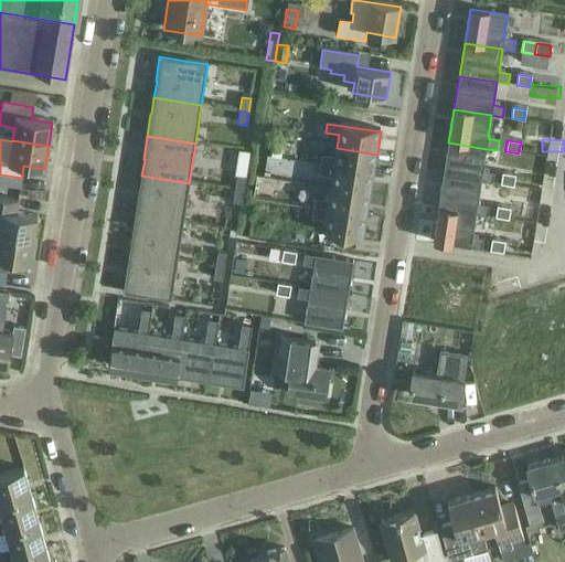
[(492,183),(493,173),(482,172),(487,149),(448,142),(444,177),(481,182),(492,183)]
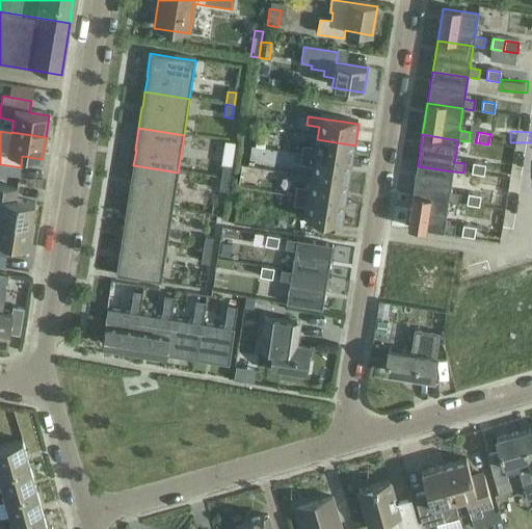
[(351,165),(355,146),(317,139),(316,149),(302,147),(301,157),(351,165)]
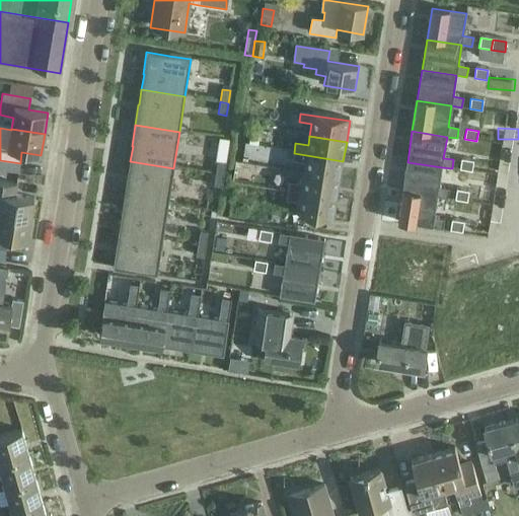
[(218,141),(215,162),(217,162),(225,163),(228,142),(218,141)]
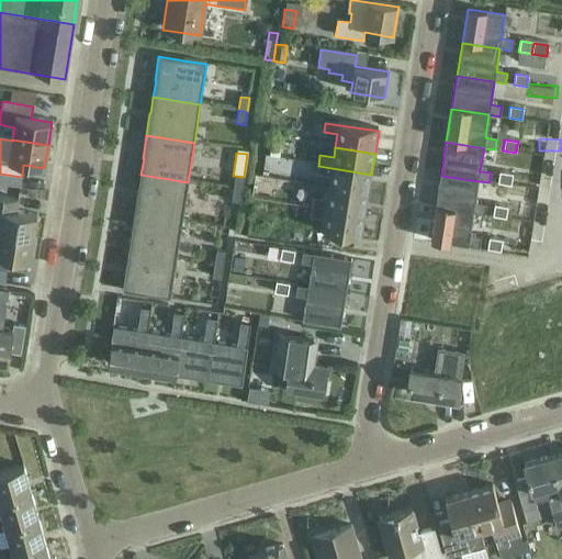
[(368,196),(371,175),(318,166),(316,175),(330,177),(328,189),(368,196)]
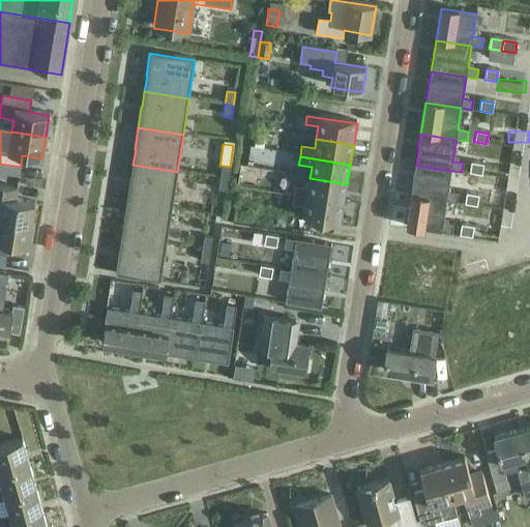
[(0,164),(0,174),(19,177),(21,167),(0,164)]
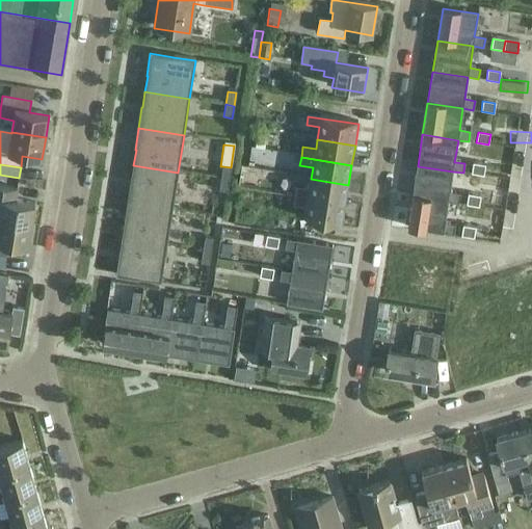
[(246,164),(245,180),(257,181),(259,165),(246,164)]
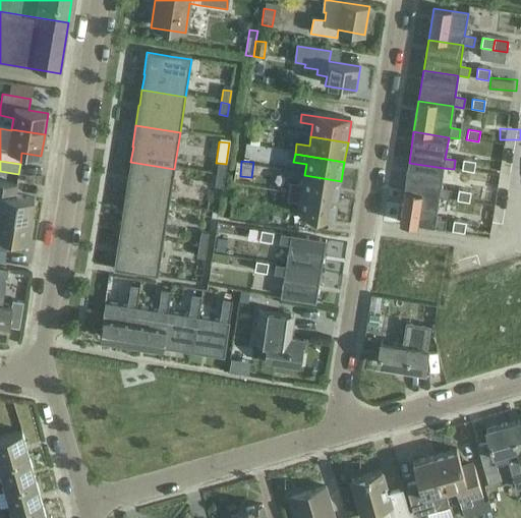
[(473,173),(475,162),(463,161),(461,171),(473,173)]
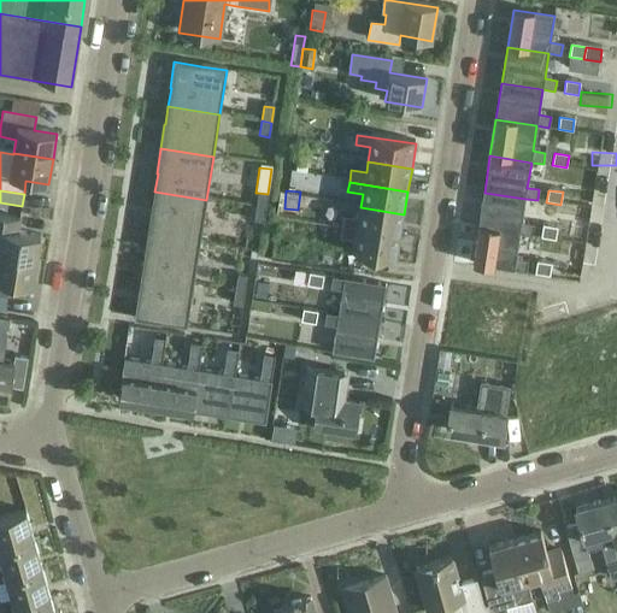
[(200,242),(206,200),(154,192),(152,210),(151,210),(147,234),(200,242)]
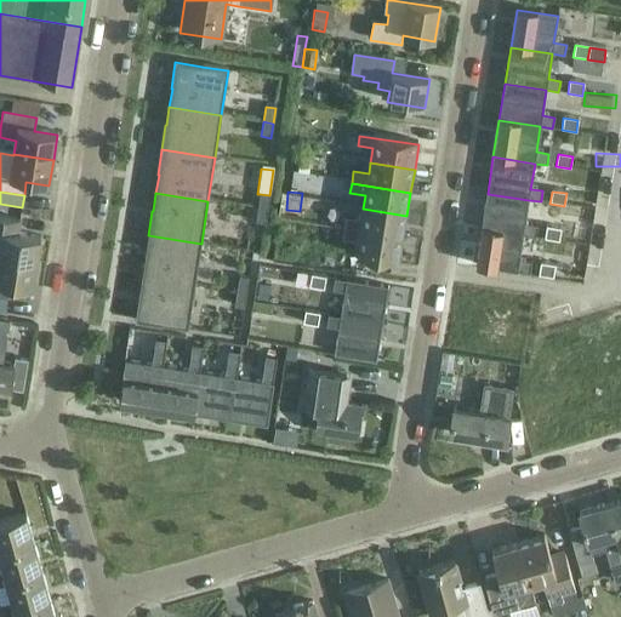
[(267,210),(269,195),(260,194),(257,209),(267,210)]
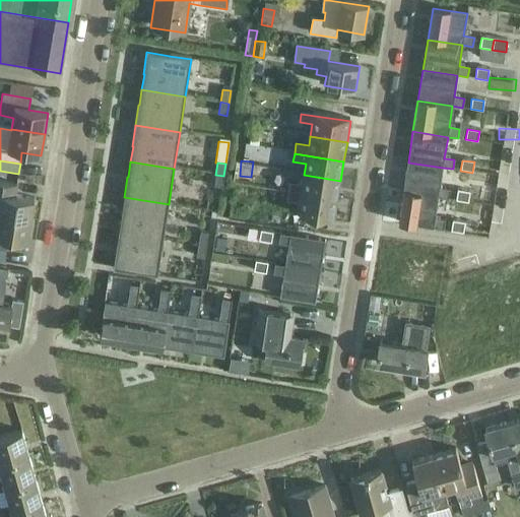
[(448,200),(449,190),(439,189),(443,168),(408,163),(403,193),(438,198),(448,200)]
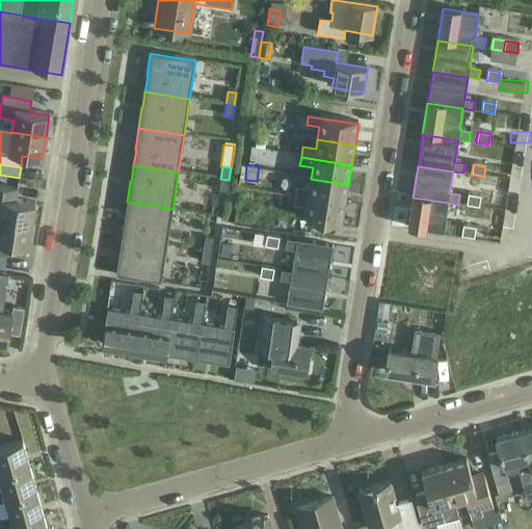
[(227,192),(229,180),(220,179),(218,191),(227,192)]
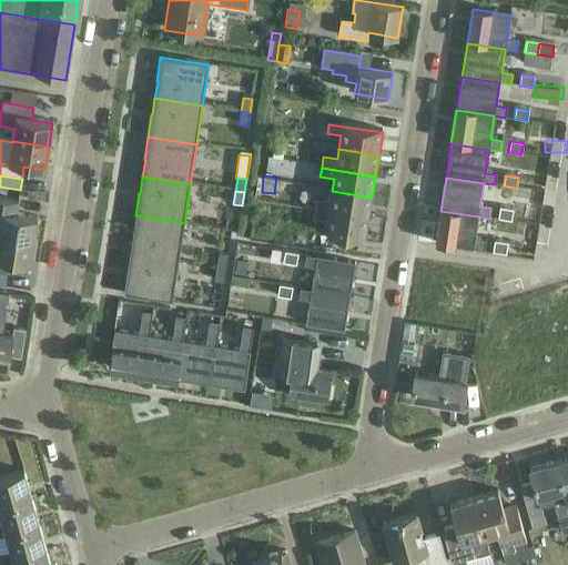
[(368,219),(372,198),(332,191),(330,203),(316,201),(315,211),(368,219)]
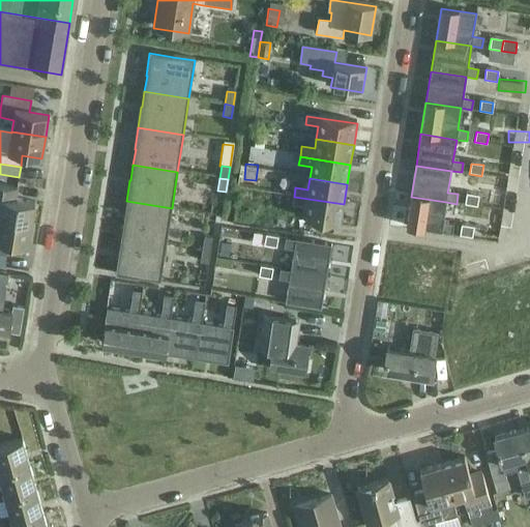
[(17,189),(0,186),(0,220),(31,226),(34,204),(15,201),(17,189)]
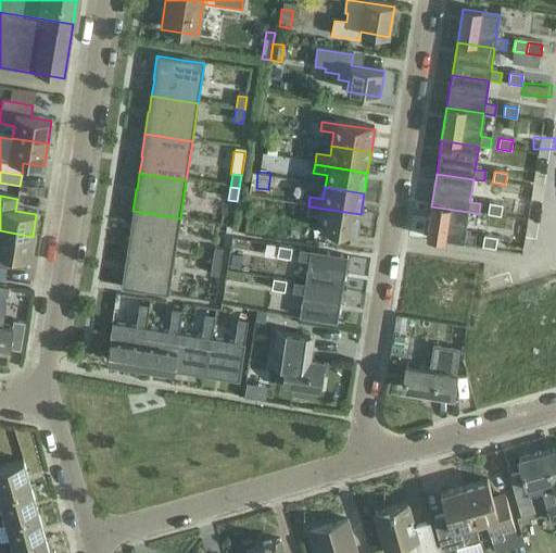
[(500,217),(502,205),(489,203),(487,215),(500,217)]
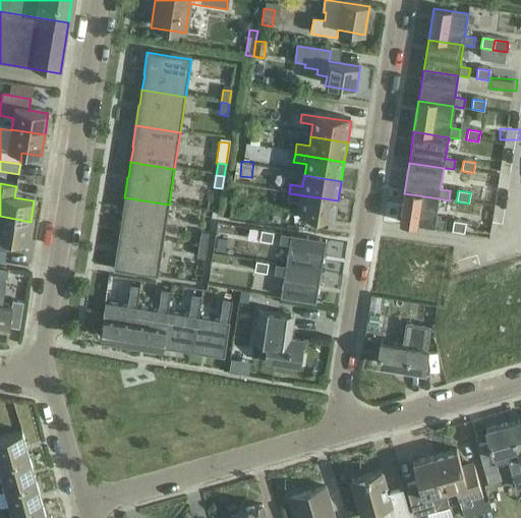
[(335,222),(338,200),(289,193),(287,203),(299,205),(298,216),(335,222)]
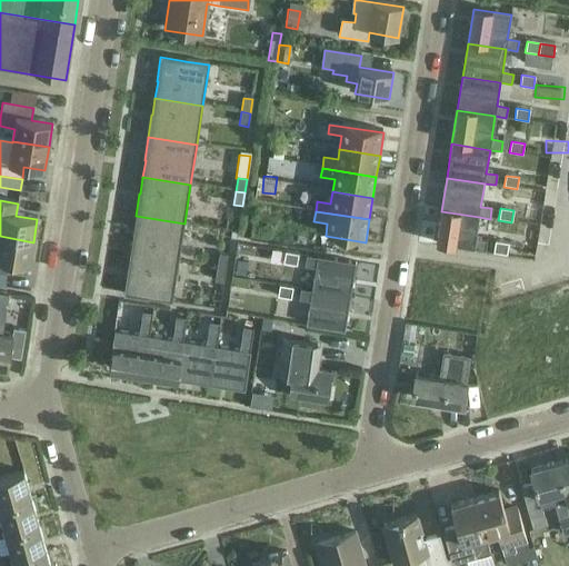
[(485,252),(487,241),(476,240),(479,217),(441,211),(436,245),(473,251),(473,250),(485,252)]
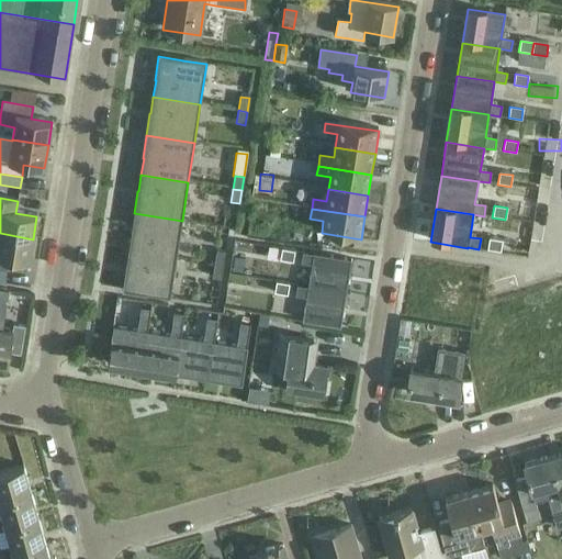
[(176,259),(182,221),(134,213),(131,236),(132,236),(128,252),(176,259)]
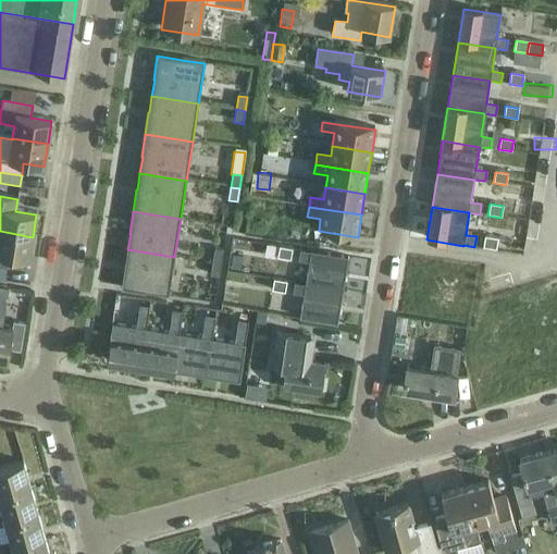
[(0,281),(4,282),(7,269),(9,257),(29,260),(33,237),(0,231),(0,281)]
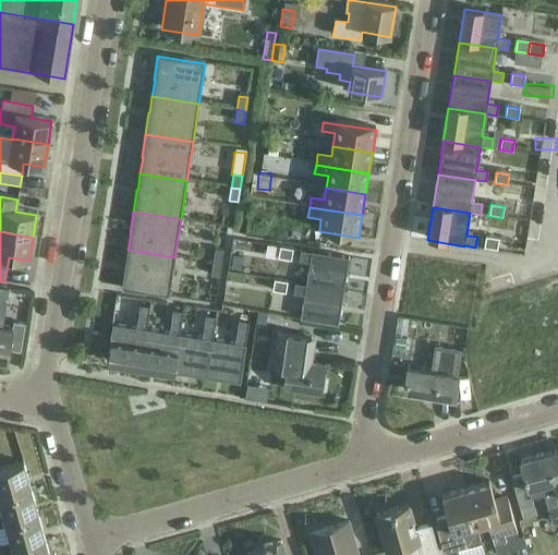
[(497,251),(498,240),(485,238),(484,249),(497,251)]
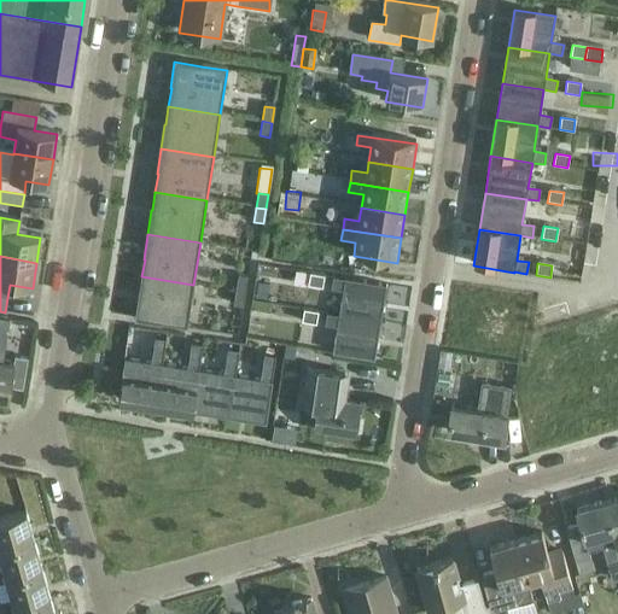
[(321,290),(324,276),(309,274),(307,286),(321,290)]
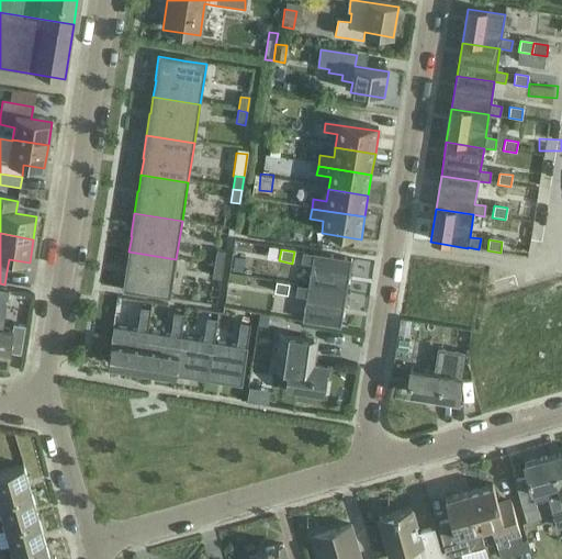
[(169,300),(176,259),(128,252),(126,268),(125,268),(122,292),(146,297),(146,295),(169,300)]
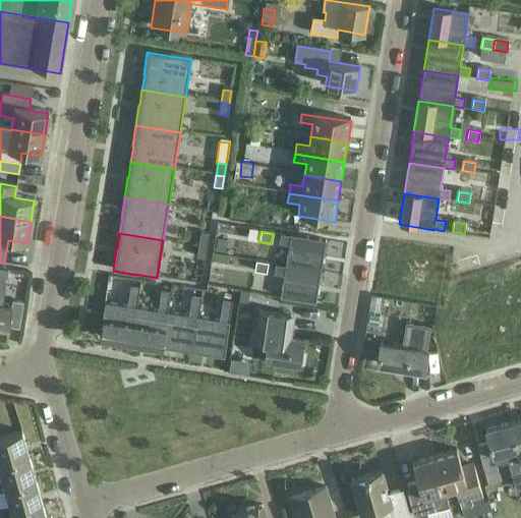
[(207,247),(209,235),(200,234),(198,246),(207,247)]
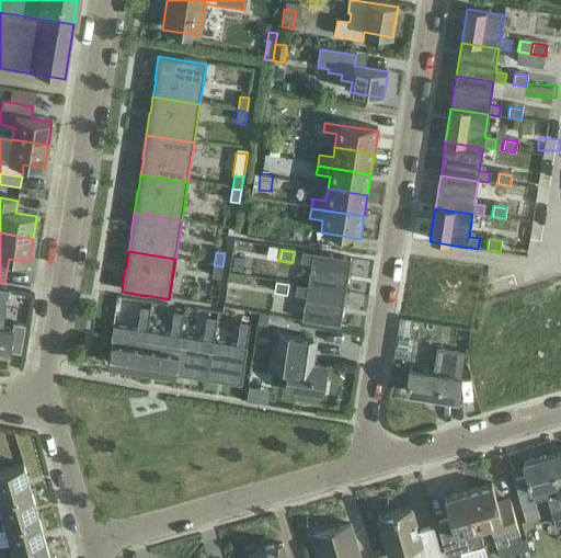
[(301,253),(300,263),(311,265),(307,287),(344,294),(350,261),(312,254),(301,253)]
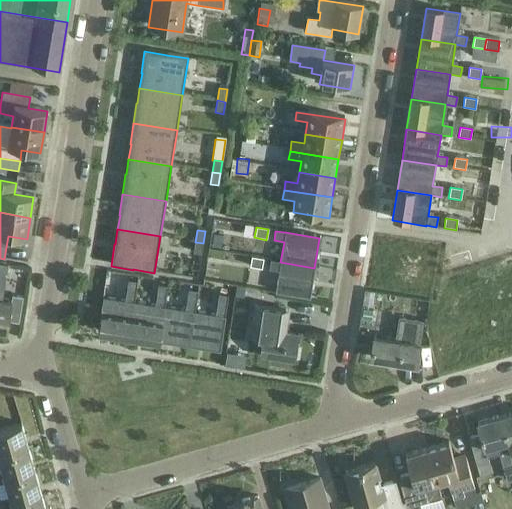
[(223,240),(212,238),(210,249),(221,251),(223,240)]
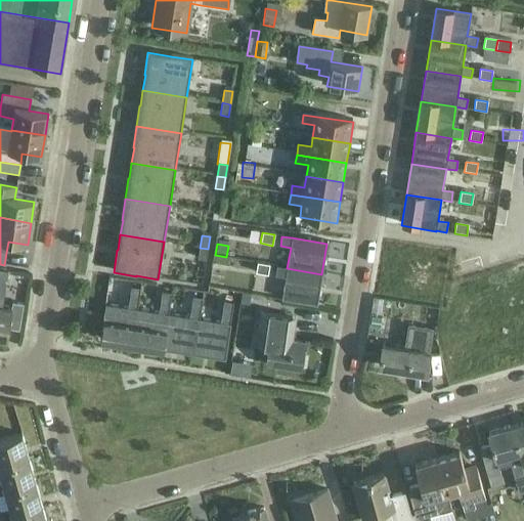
[(206,261),(208,249),(200,248),(198,260),(206,261)]
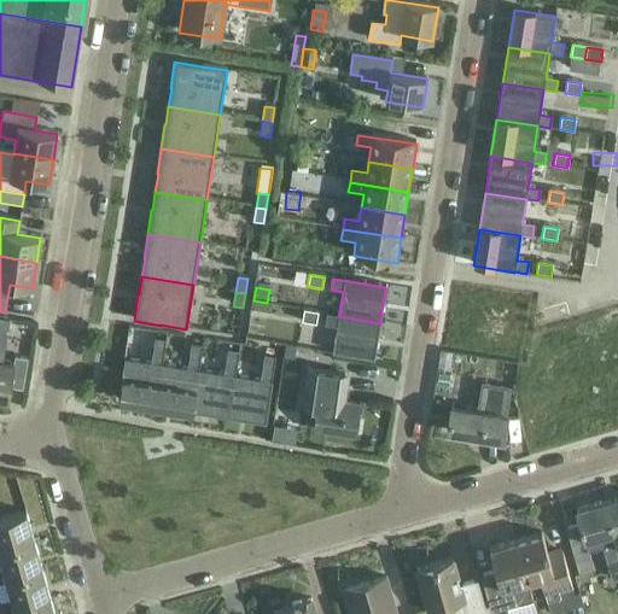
[(523,326),(526,300),(505,298),(501,323),(523,326)]
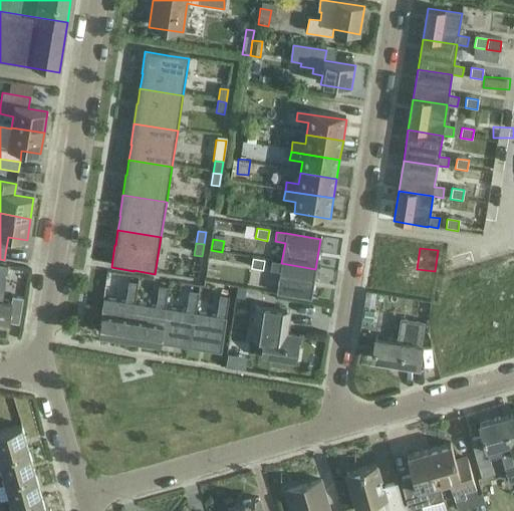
[(262,271),(264,260),(252,258),(250,269),(262,271)]
